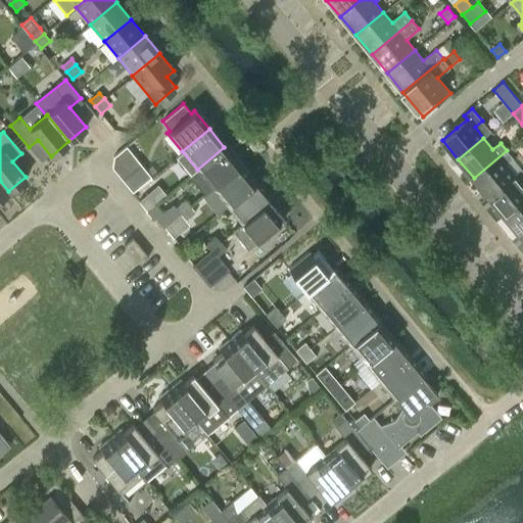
[(126,146),(112,156),(111,168),(123,181),(141,164),(126,146)]
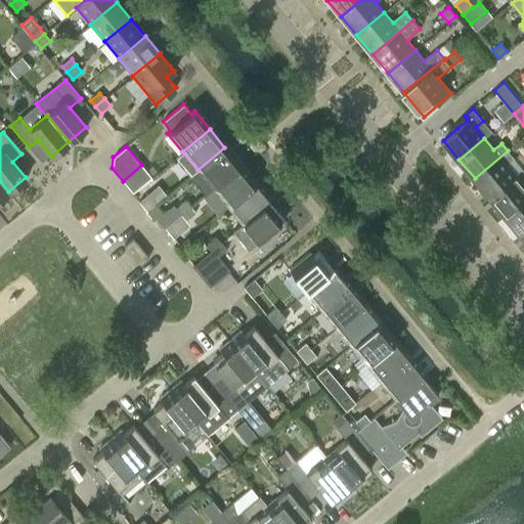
[(224,147),(198,170),(212,187),(239,165),(224,147)]
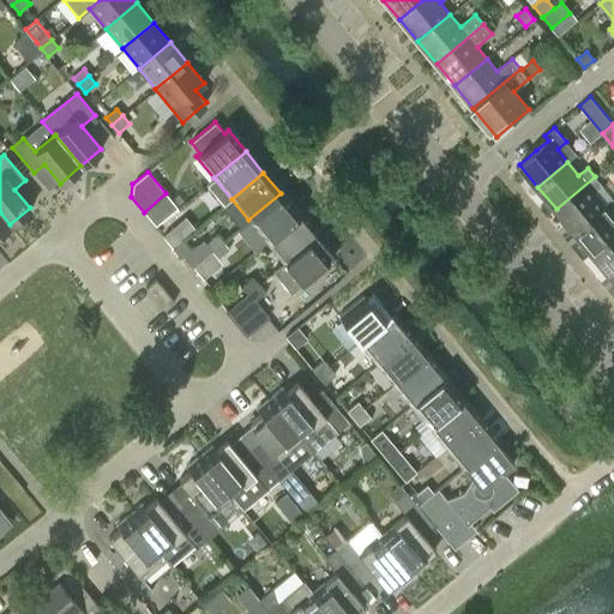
[(595,176),(557,209),(575,232),(605,206),(594,193),(603,186),(595,176)]
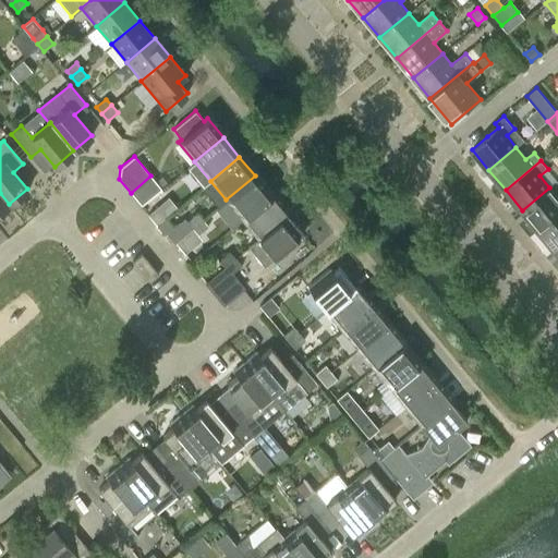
[(255,176),(226,199),(242,219),(270,195),(255,176)]
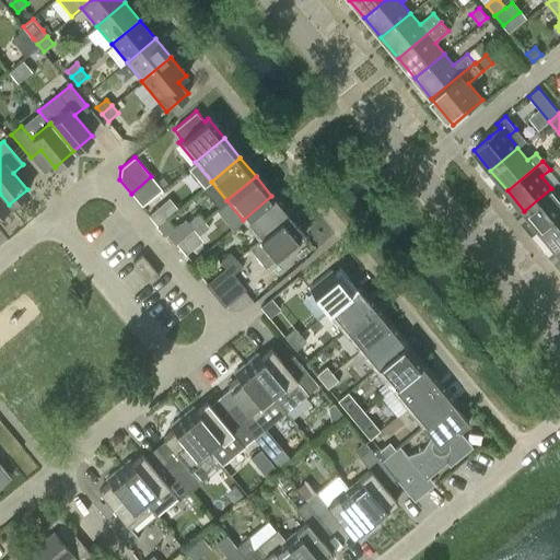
[(559,198),(551,188),(524,211),(540,231),(559,214),(559,198)]
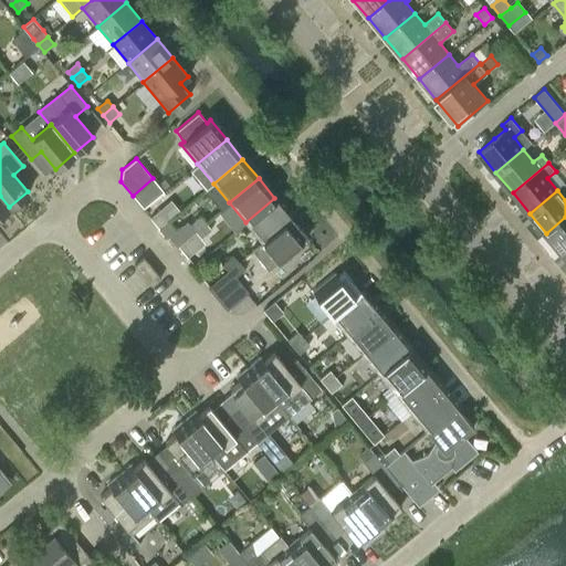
[(0,215),(9,207),(0,196),(0,215)]
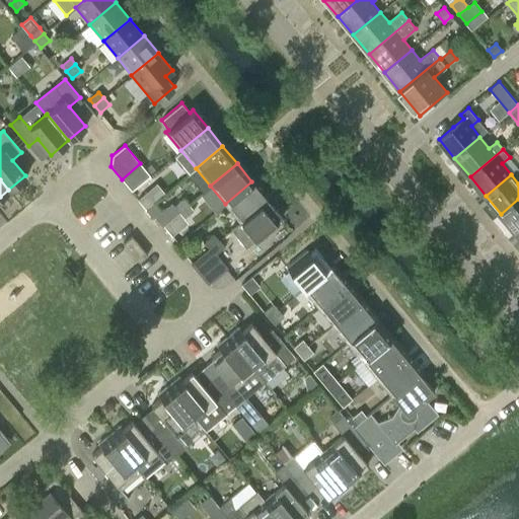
[(251,181),(225,204),(239,221),(267,200),(251,181)]
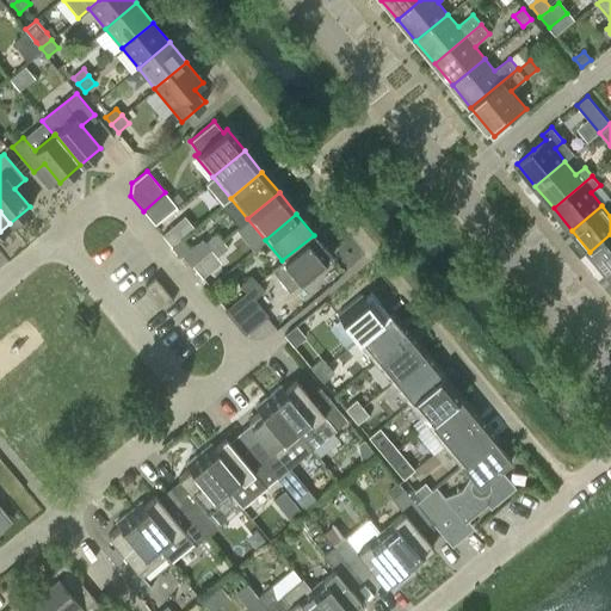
[(165,234),(174,245),(180,239),(189,233),(179,222),(165,234)]
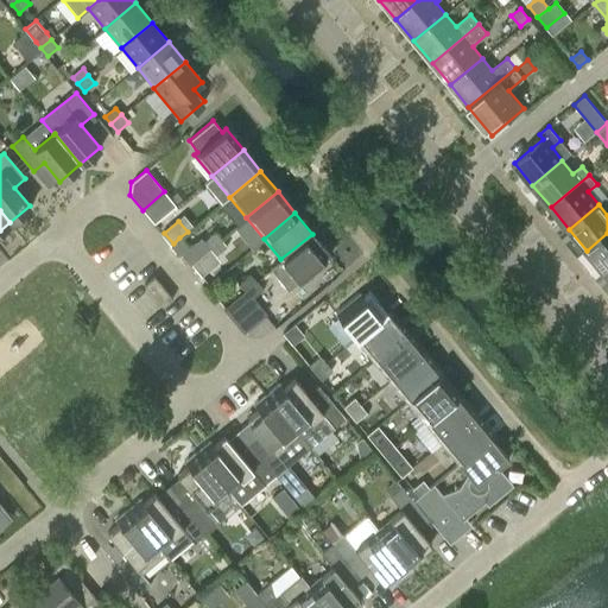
[(209,249),(221,240),(215,233),(204,241),(203,242),(209,249)]
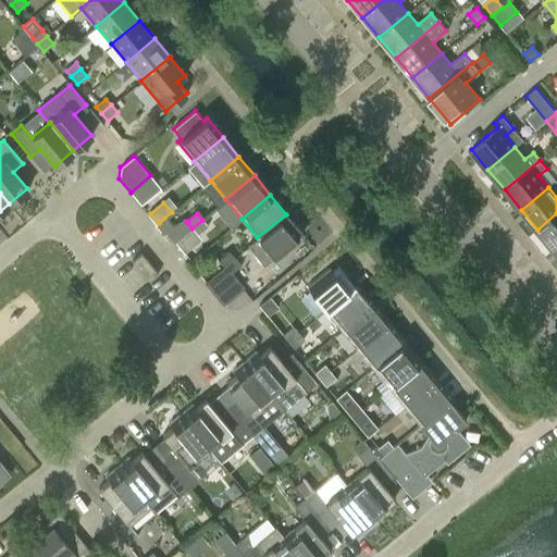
[(556,213),(537,230),(555,250),(556,247),(556,213)]
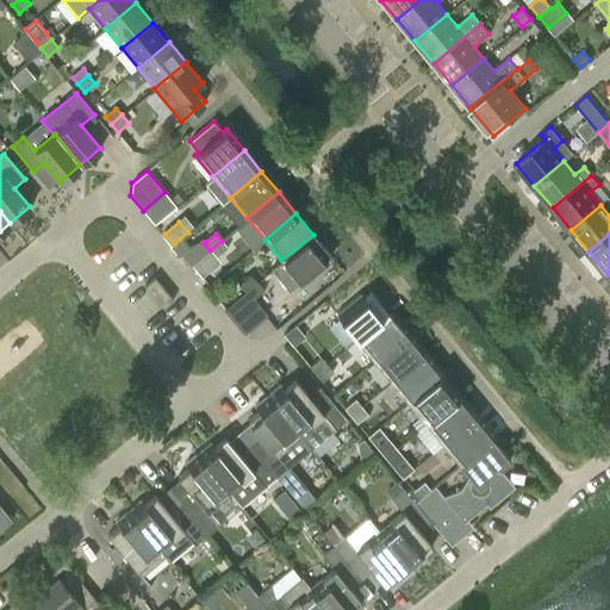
[(331,256),(313,235),(281,260),(271,271),(288,291),(299,282),(304,286),(328,266),(324,261),(331,256)]
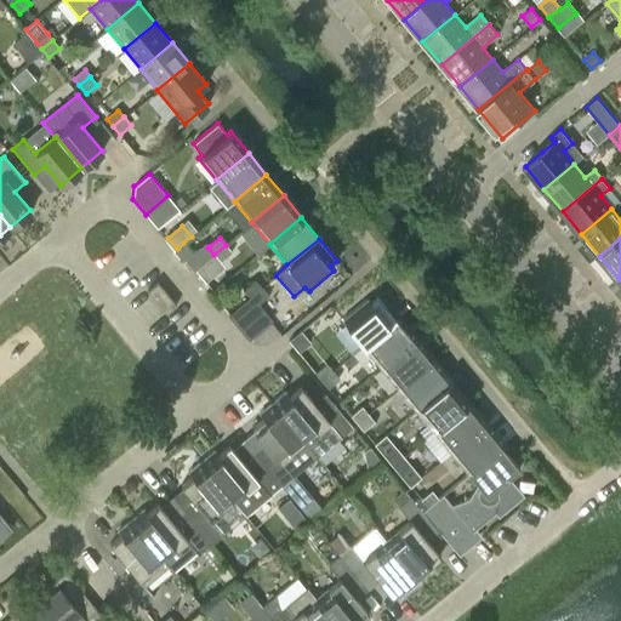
[(194,271),(214,255),(208,248),(209,246),(205,243),(192,254),(183,243),(177,249),(175,251),(183,261),(184,260),(194,271)]
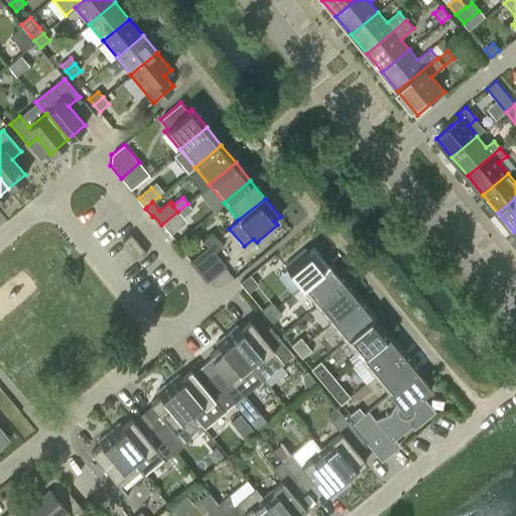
[(192,210),(187,204),(177,212),(183,218),(192,210)]
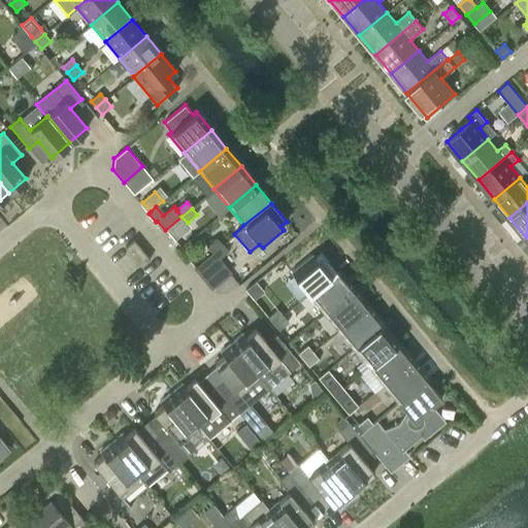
[(206,246),(211,253),(222,244),(217,238),(206,246)]
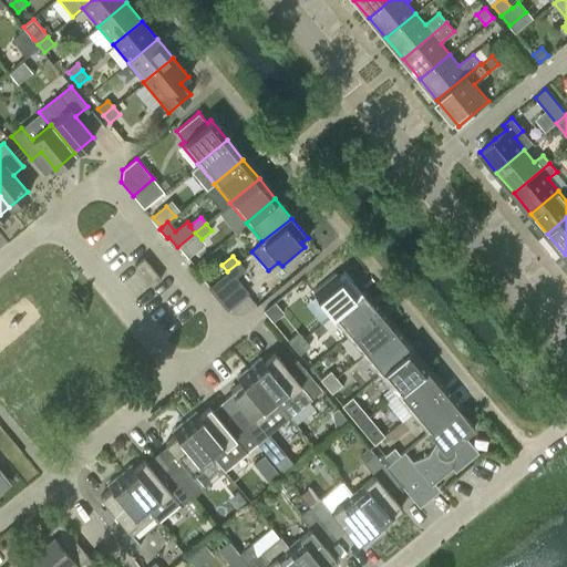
[(161,279),(143,258),(134,266),(152,287),(161,279)]
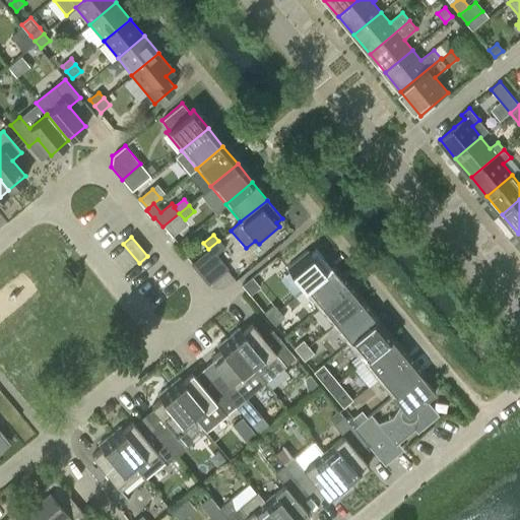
[(199,274),(217,259),(214,255),(223,248),(218,241),(208,249),(191,264),(199,274)]
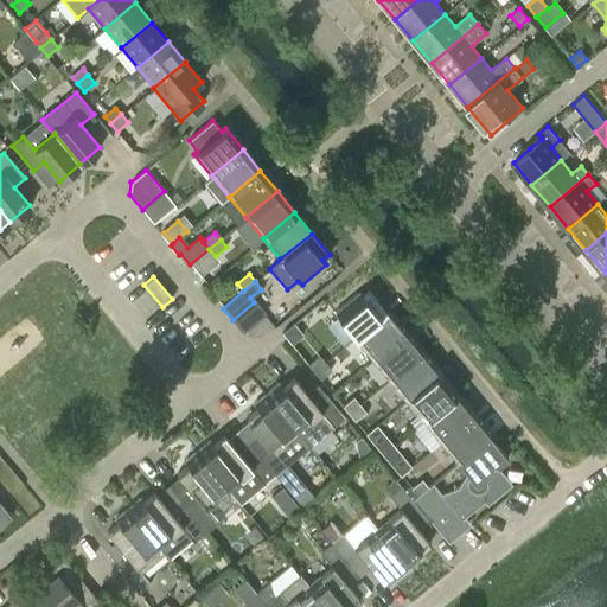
[(333,312),(355,338),(387,312),(369,291),(362,296),(358,292),(333,312)]
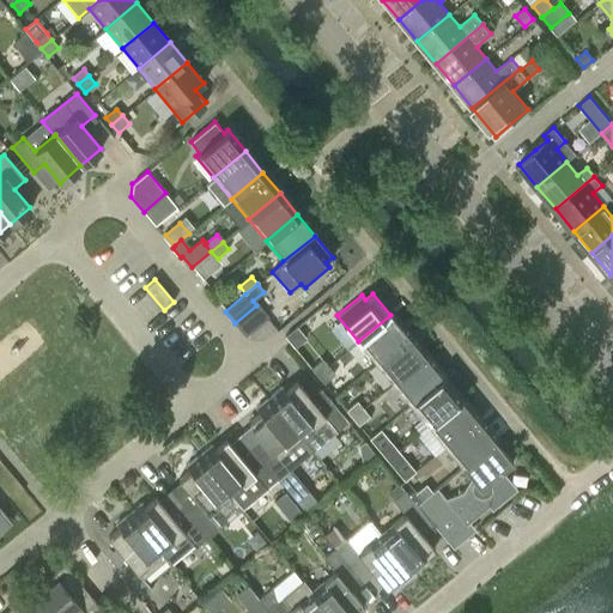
[(390,315),(358,341),(376,362),(407,335),(390,315)]
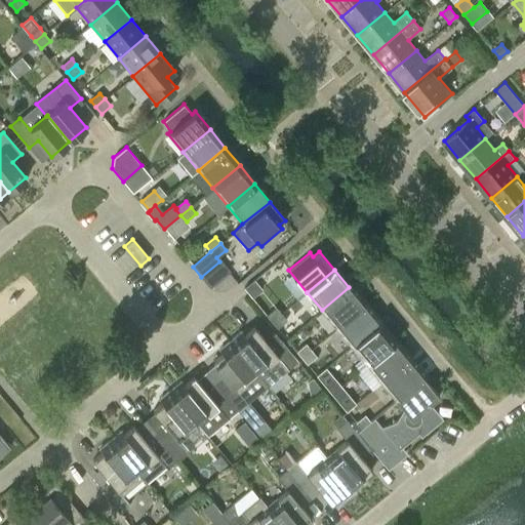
[(263,289),(253,280),(244,288),(247,292),(252,298),(263,289)]
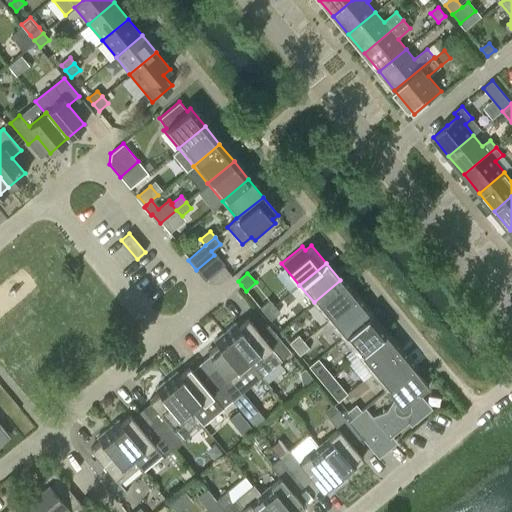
[(340,280),(314,302),(328,320),(355,298),(340,280)]
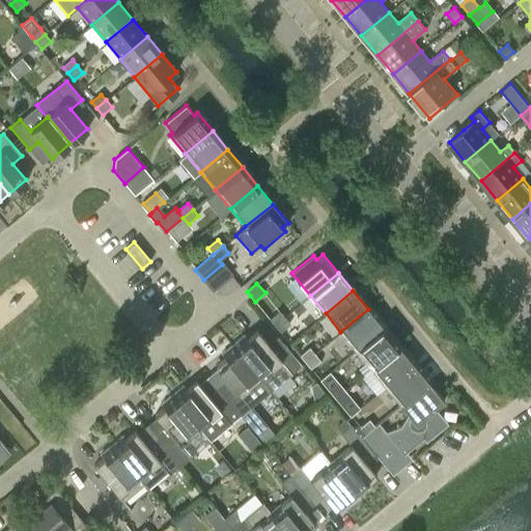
[(271,302),(261,309),(275,325),(284,317),(279,310),(271,302)]
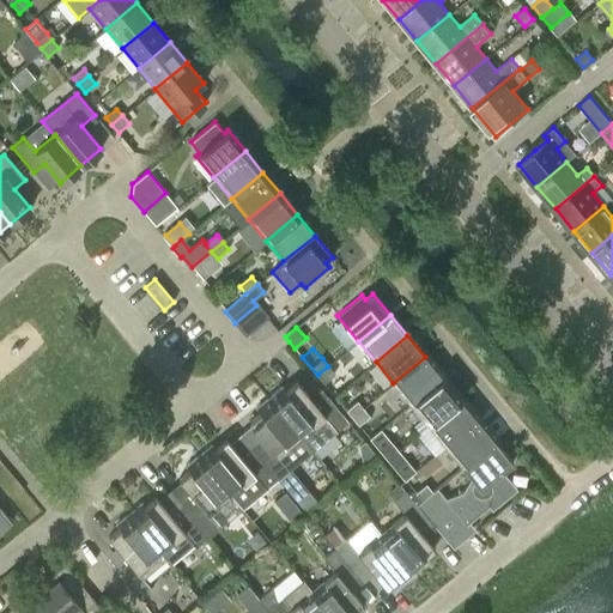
[(425,357),(393,383),(411,405),(442,378),(425,357)]
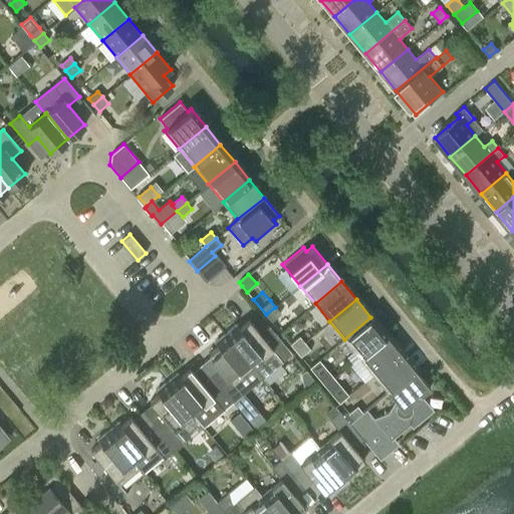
[(280,313),(275,307),(266,314),(271,321),(280,313)]
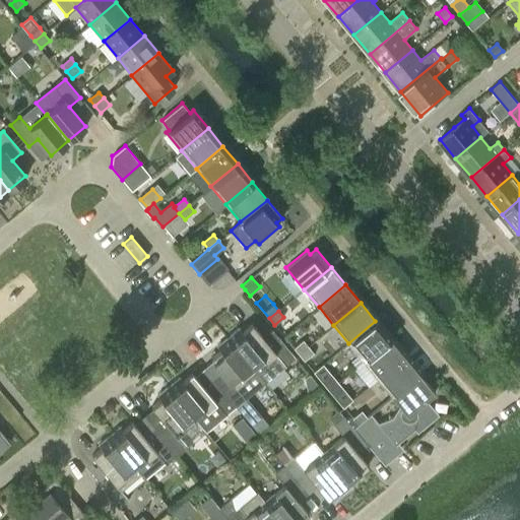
[(363,361),(390,338),(375,321),(348,343),(363,361)]
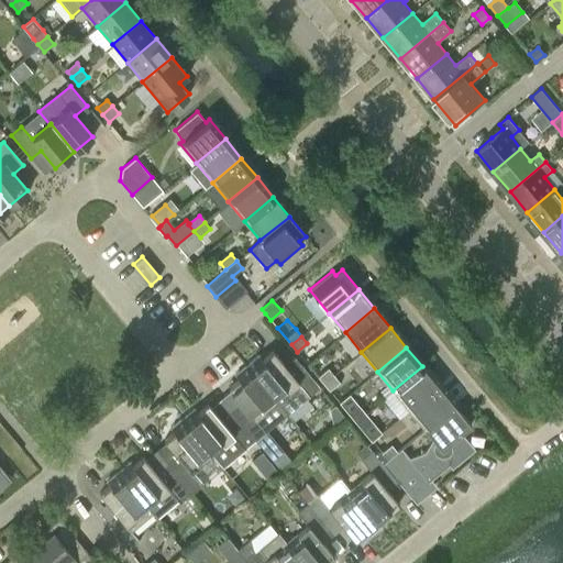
[(302,366),(291,375),(272,351),(262,359),(258,354),(246,364),(276,400),(280,406),(287,414),(319,387),(302,366)]
